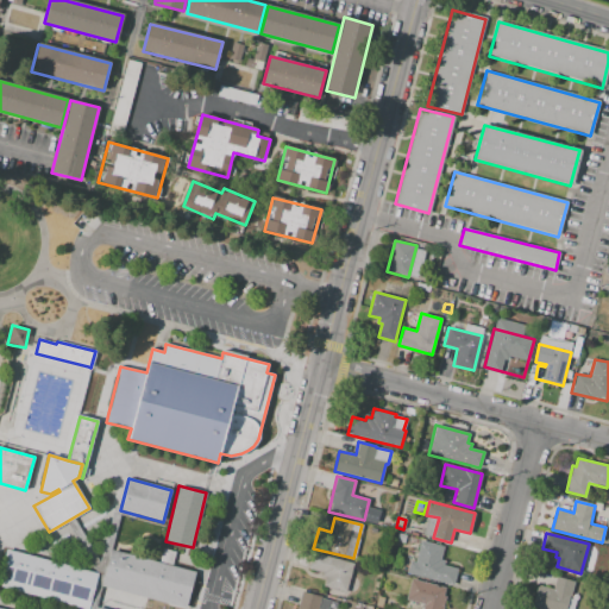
[(421,540),(415,563),(409,560),(407,573),(453,584),(457,569),(444,565),(445,560),(440,559),(444,546),(421,540)]
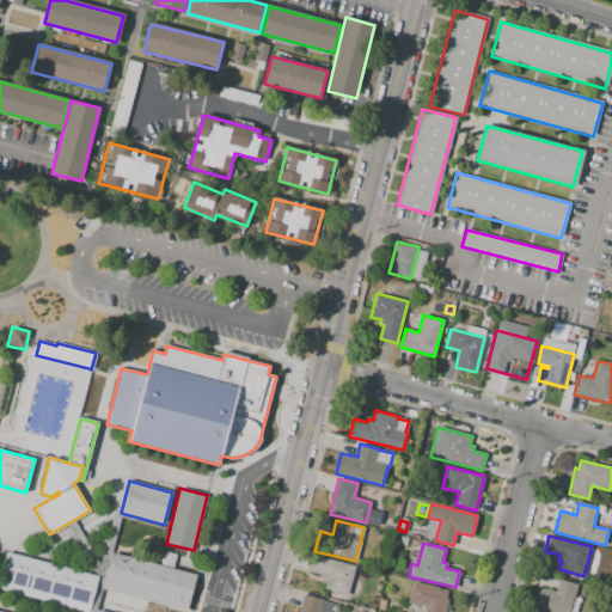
[(0,574),(6,552),(98,576),(89,611),(84,611),(0,588),(0,574)]
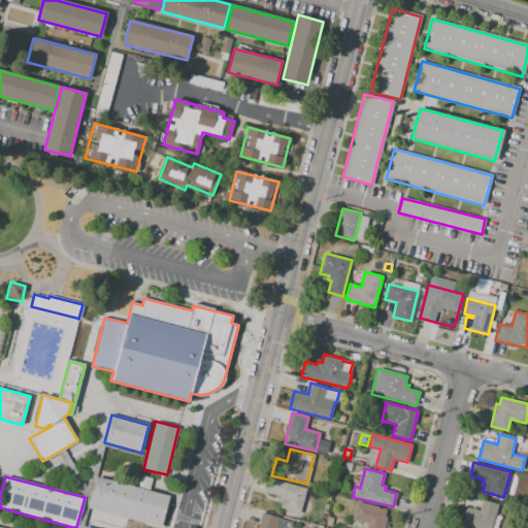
[(95,477),(137,488),(169,496),(162,527),(88,508),(95,477)]
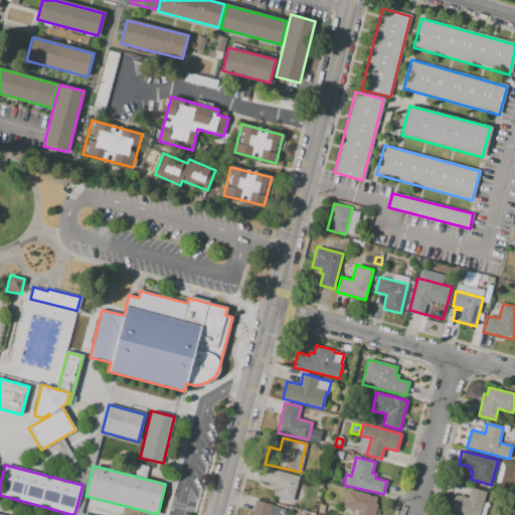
[(264,467),(299,477),(292,501),(273,496),(276,488),(272,487),(273,484),(261,481),(264,467)]
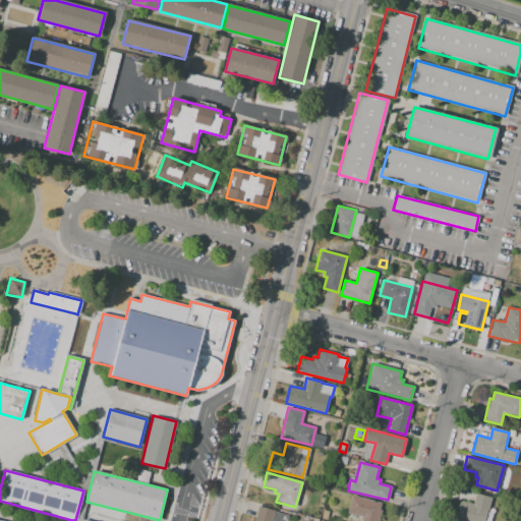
[(460,501),(455,518),(465,520),(484,520),(490,498),(476,494),(473,505),(460,501)]
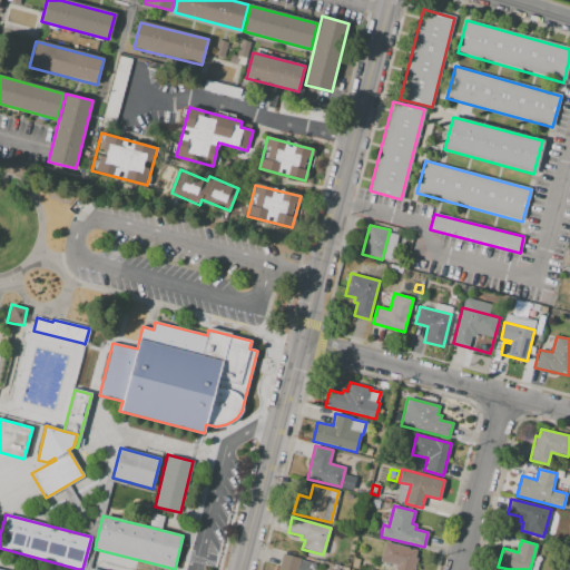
[(385,541),(419,550),(413,569),(394,569),(396,566),(380,561),(385,541)]
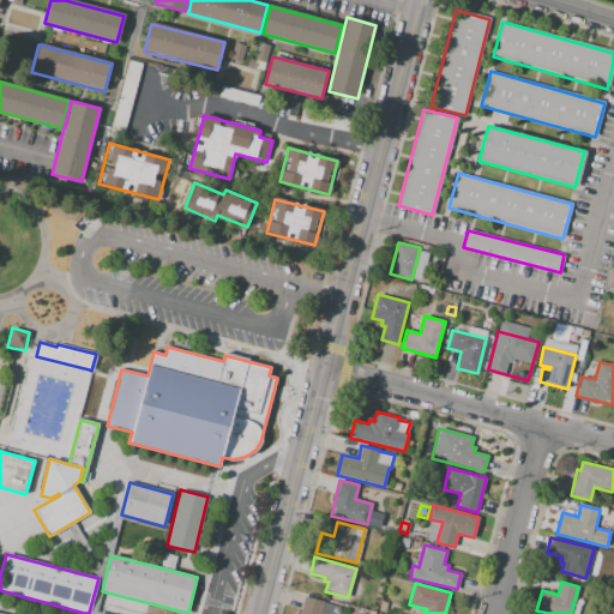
[(305,596),(299,613),(330,613),(333,606),(324,603),(324,602),(305,596)]
